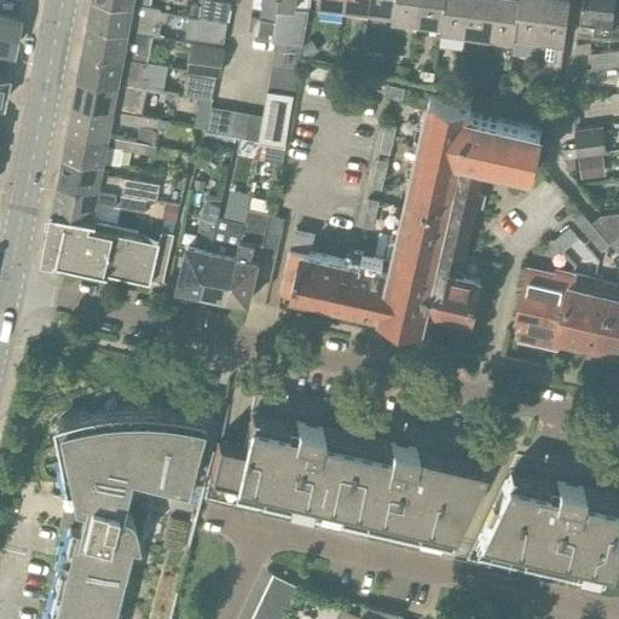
[(158,35),(162,21),(166,22),(168,11),(161,10),(161,7),(150,6),(150,10),(98,0),(92,0),(88,23),(129,32),(140,33),(140,32),(152,34),(158,35)]
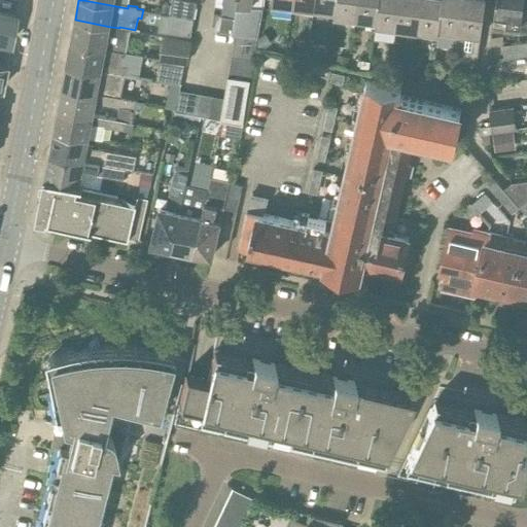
[(170,13),(170,15),(194,20),(197,1),(188,0),(172,0),(172,4),(170,13)]
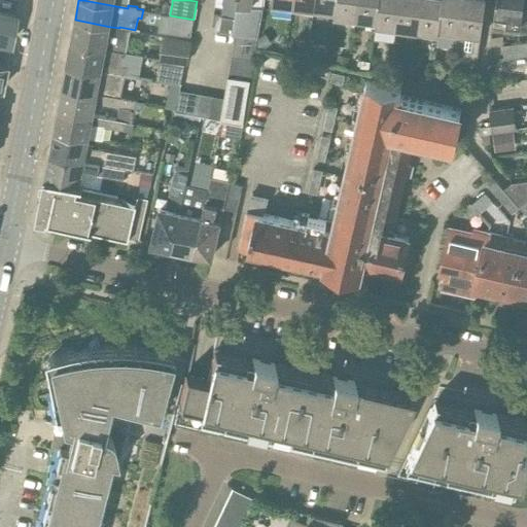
[(236,0),(237,0),(235,16),(220,14),(220,15),(221,15),(219,31),(236,34),(257,38),(262,9),(249,6),(249,0),(236,0)]
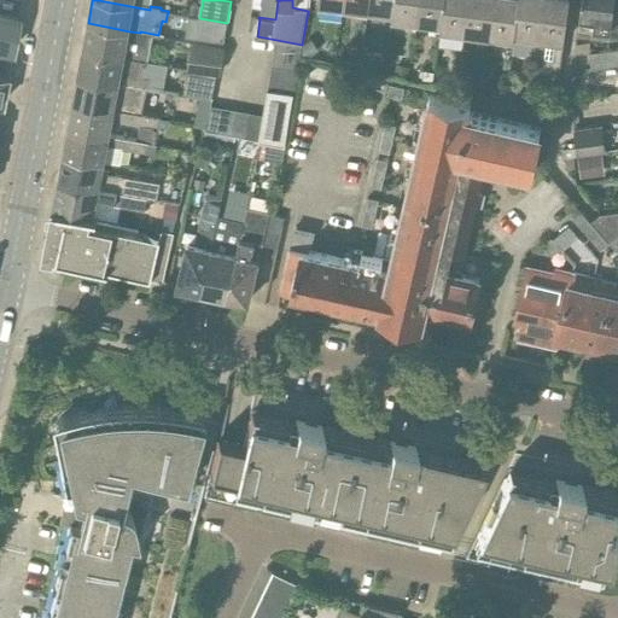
[(261,0),(258,17),(275,19),(278,0),(277,0),(261,0)]
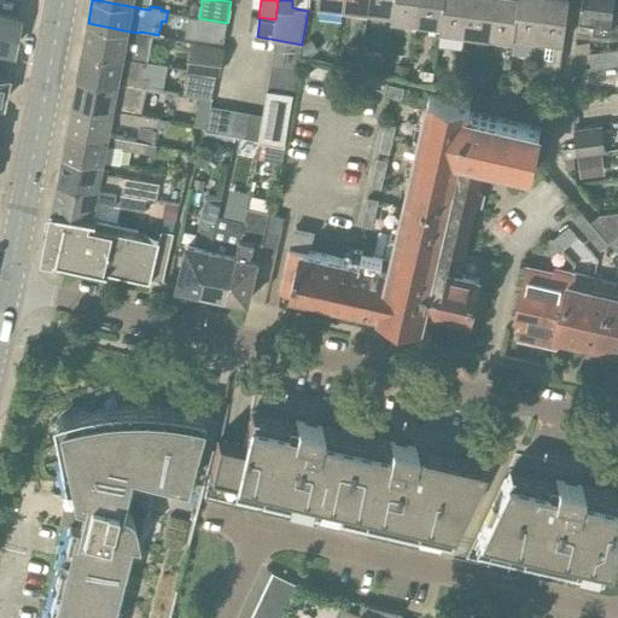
[(344,0),(344,9),(368,12),(369,0),(344,0)]
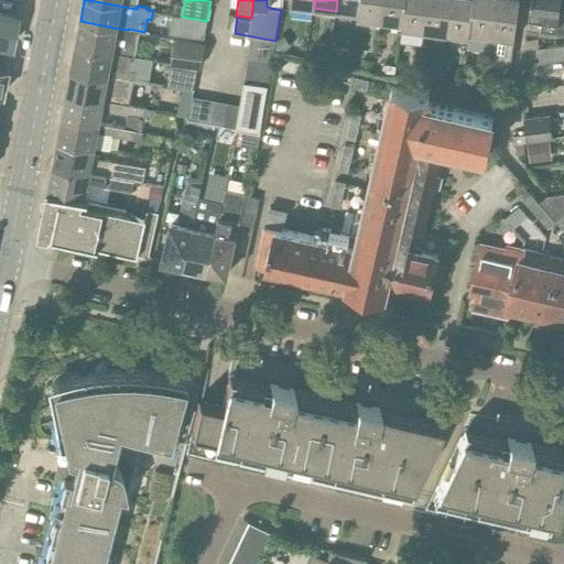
[(337,0),(336,11),(357,14),(358,14),(359,0),(337,0)]
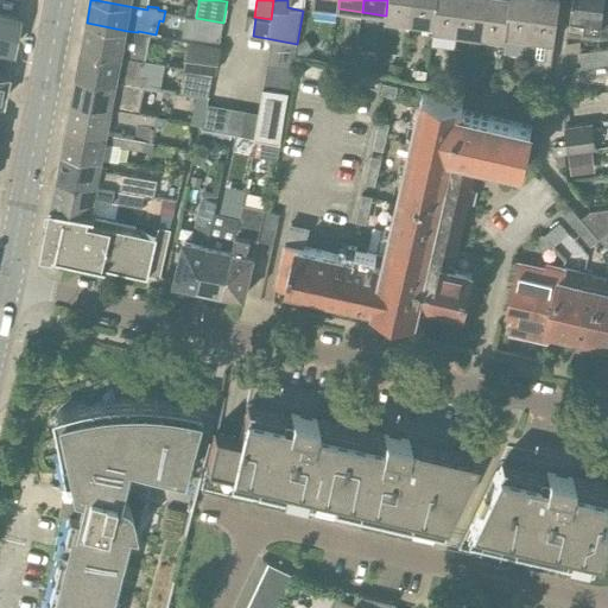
[(387,0),(386,16),(385,16),(385,20),(410,23),(412,0),(387,0)]
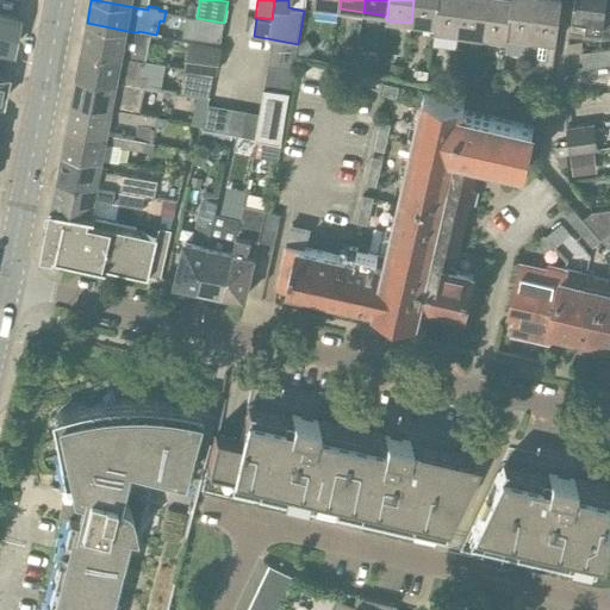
[(414,0),(411,23),(434,26),(435,26),(439,0),(414,0)]
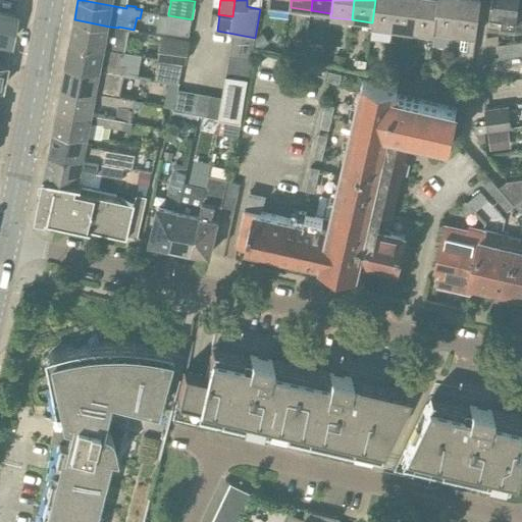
[(396,0),(375,0),(372,22),(371,22),(371,27),(393,30),(396,0)]
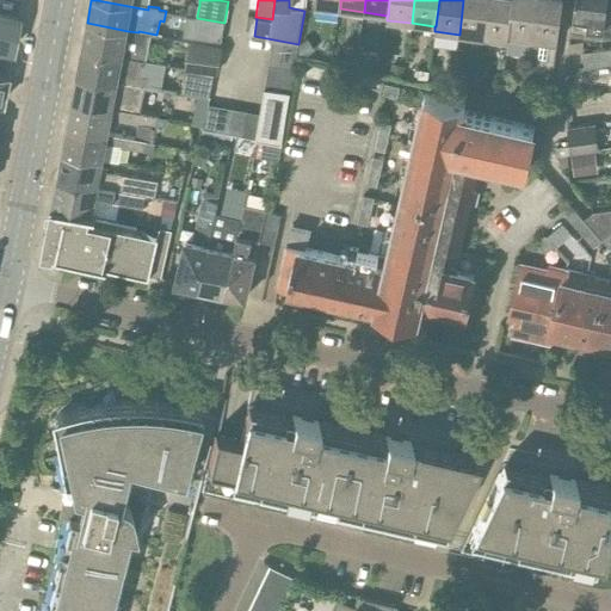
[(463,0),(460,35),(483,37),(488,0),(463,0)]
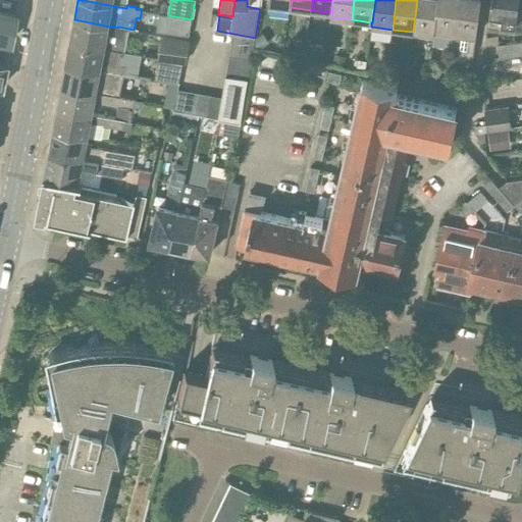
[(417,0),(413,32),(434,35),(435,31),(434,31),(438,0),(417,0)]
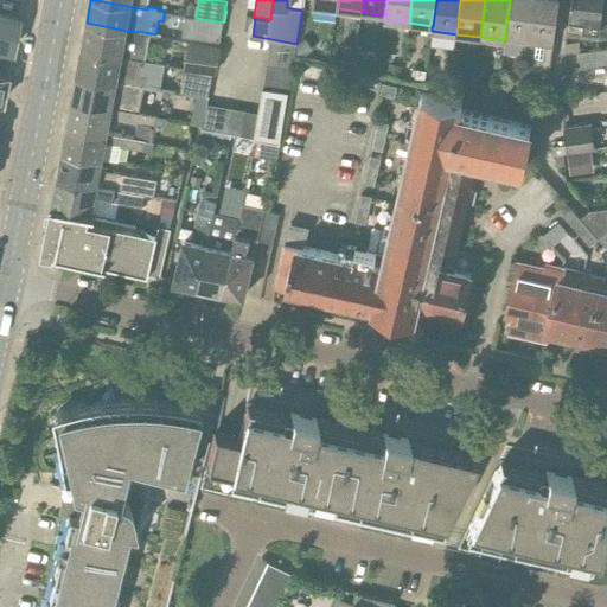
[(510,0),(505,36),(506,36),(529,39),(530,39),(534,0),(510,0)]
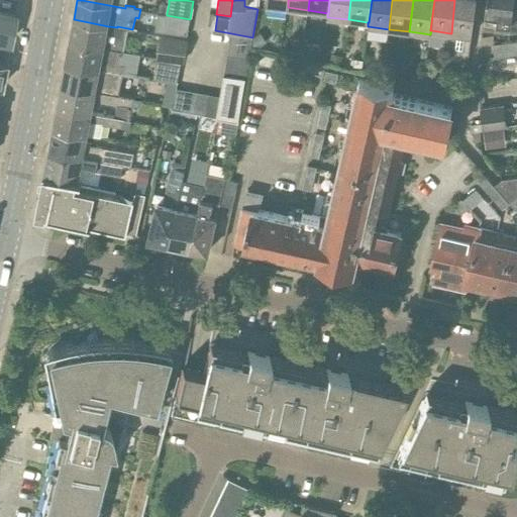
[(454,0),(451,33),(450,33),(448,52),(451,52),(451,55),(452,56),(452,57),(453,58),(454,59),(456,60),(457,61),(458,61),(460,60),(462,60),(463,59),(464,58),(466,57),(467,54),(470,55),(476,0),(454,0)]
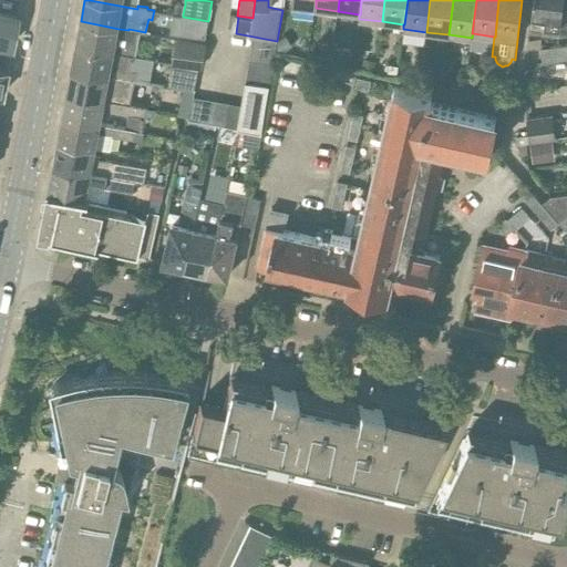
[(566,34),(566,3),(563,3),(563,0),(533,0),(531,28),(558,32),(558,35),(566,34)]
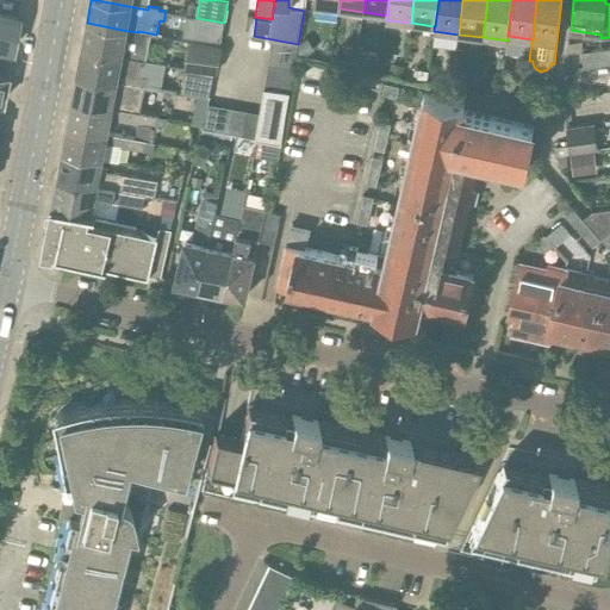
[(197,16),(199,5),(188,4),(187,13),(197,16)]
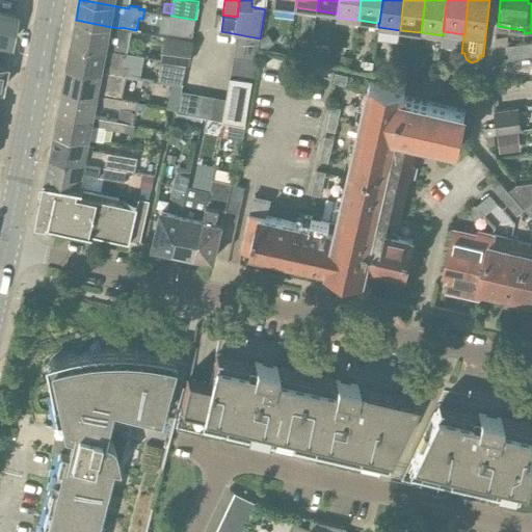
[(0,42),(9,44),(15,15),(0,11),(0,42)]
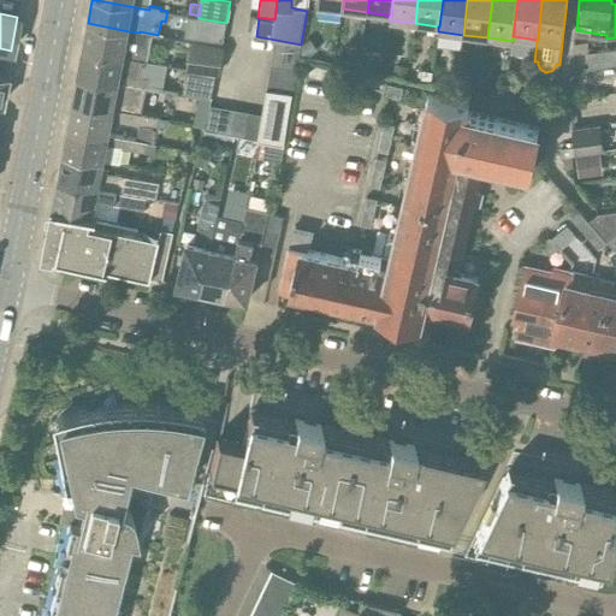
[(226,23),(199,18),(199,16),(189,13),(185,35),(223,42),(226,23)]
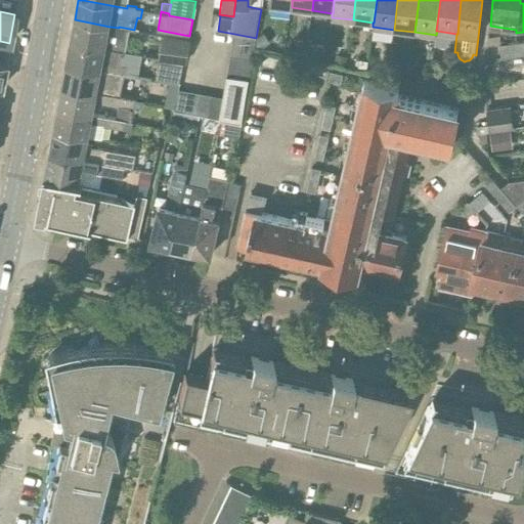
[(71,42),(126,52),(126,51),(127,39),(129,29),(119,27),(119,28),(110,27),(75,19),(71,42)]
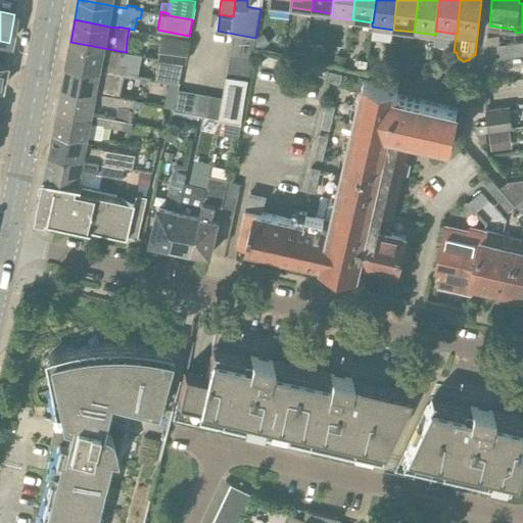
[(232,44),(253,48),(255,38),(234,34),(232,44)]
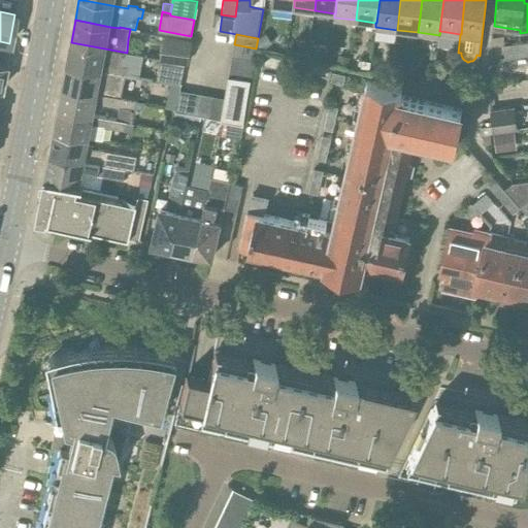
[(271,42),(265,34),(260,38),(259,45),(267,46),(271,42)]
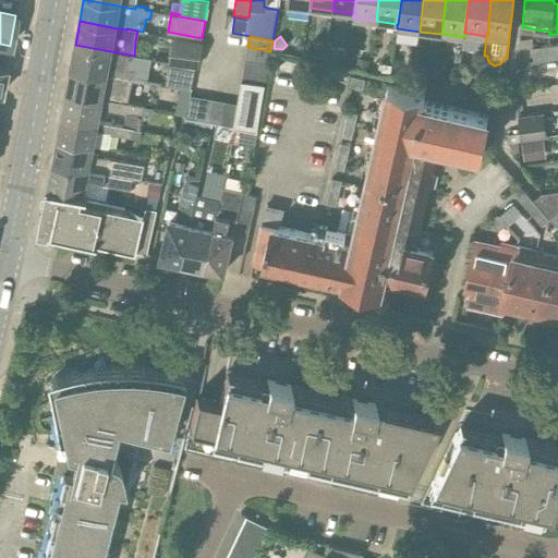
[(170,62),(195,67),(197,67),(202,41),(176,37),(170,62)]
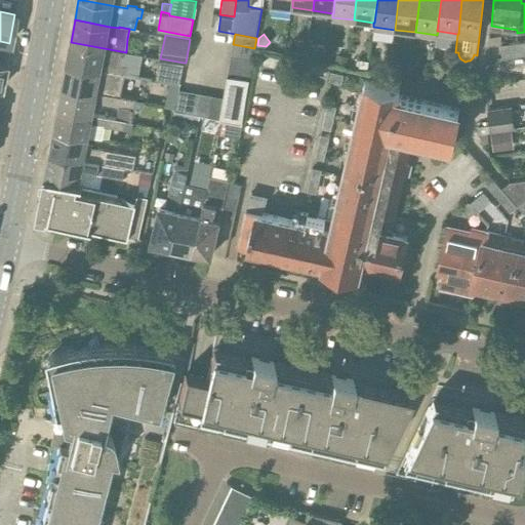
[(524,41),(500,44),(502,58),(524,54),(524,41)]
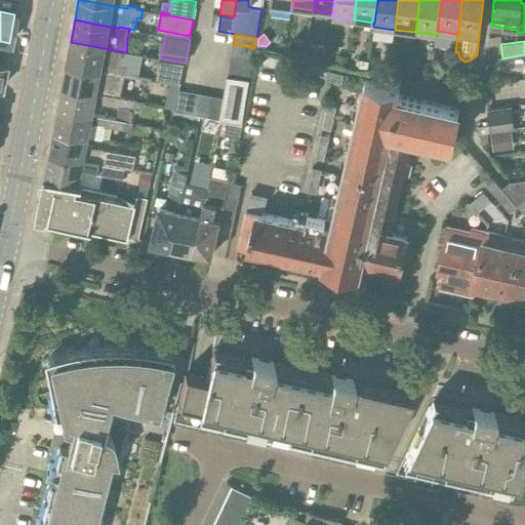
[(138,76),(143,55),(126,51),(126,52),(71,42),(66,65),(124,76),(125,74),(138,76)]
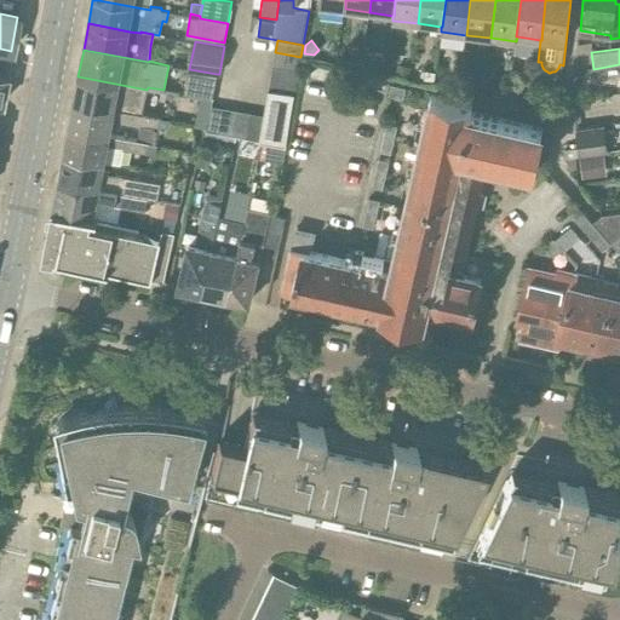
[(273,65),(298,69),(300,57),(275,52),(273,65)]
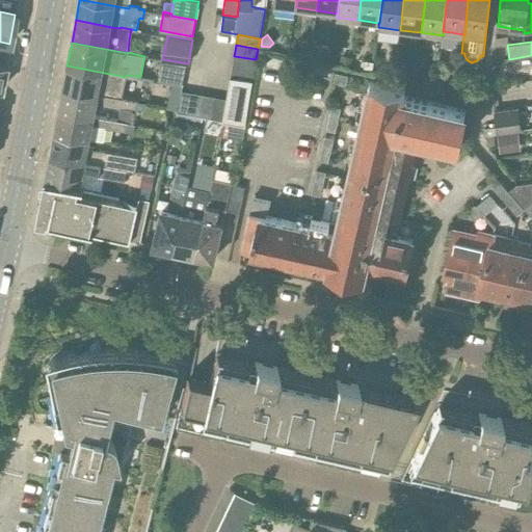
[(329,47),(313,46),(312,57),(327,59),(329,47)]
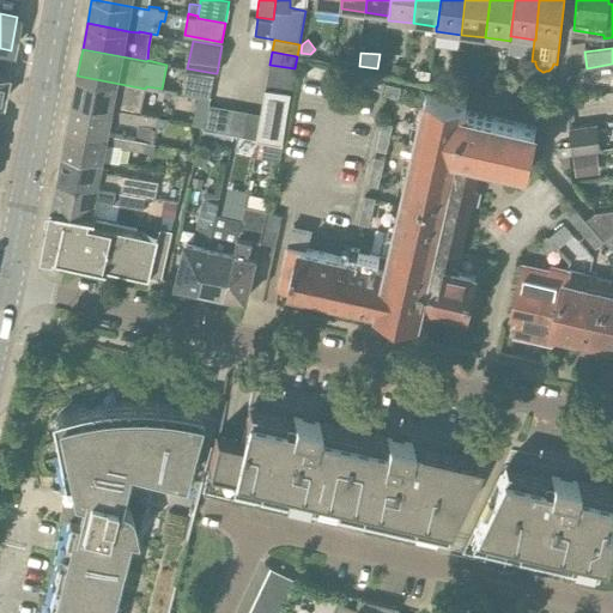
[(394,64),(392,74),(404,77),(406,66),(394,64)]
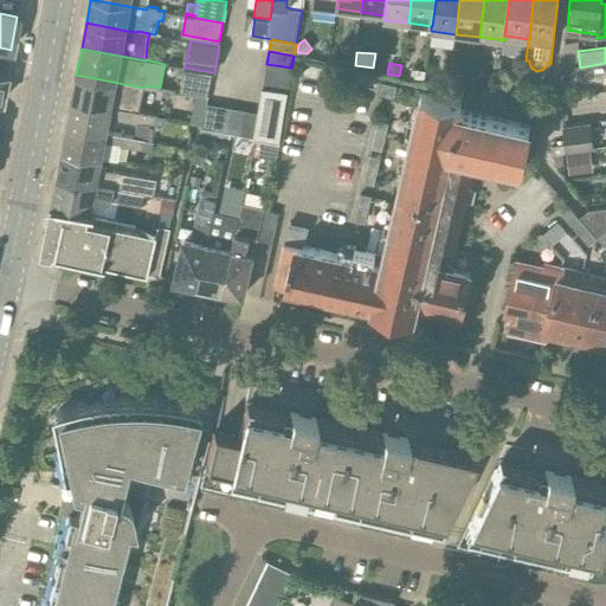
[(264,76),(289,81),(291,68),(266,64),(264,76)]
